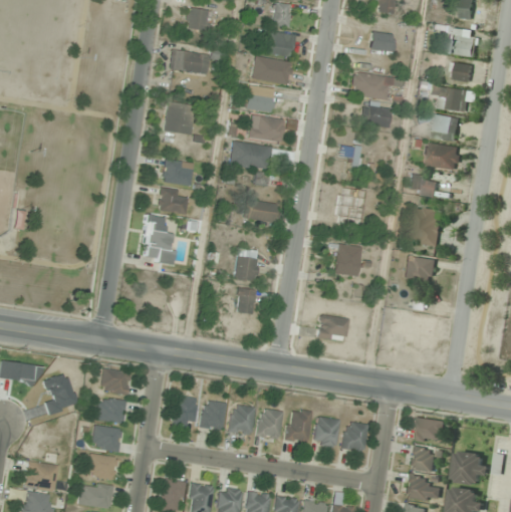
[(459,0),(459,17),(477,17),(476,0),(459,0)]
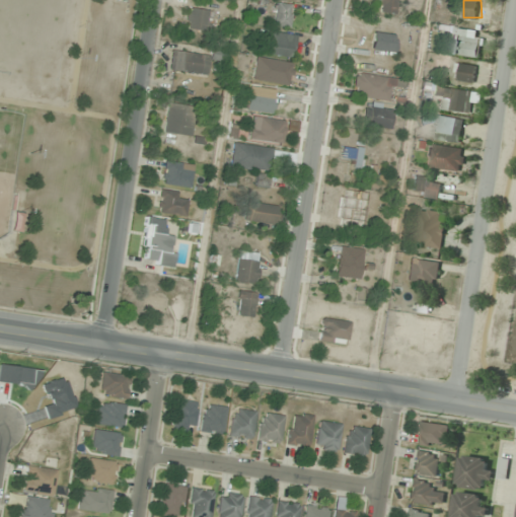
[(293,24),(292,2),(273,3),(274,25),(293,24)]
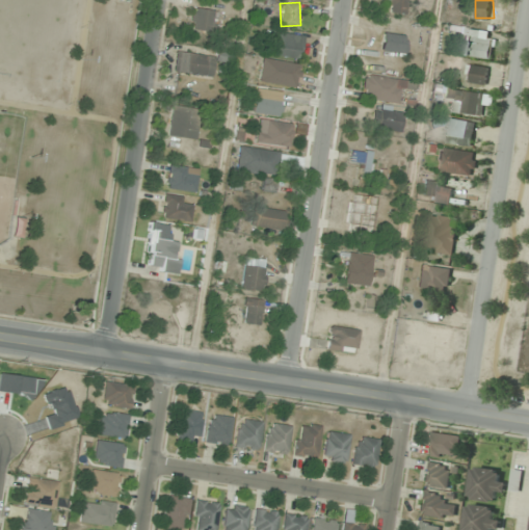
[(218,12),(196,5),(190,25),(212,32),(218,12)]
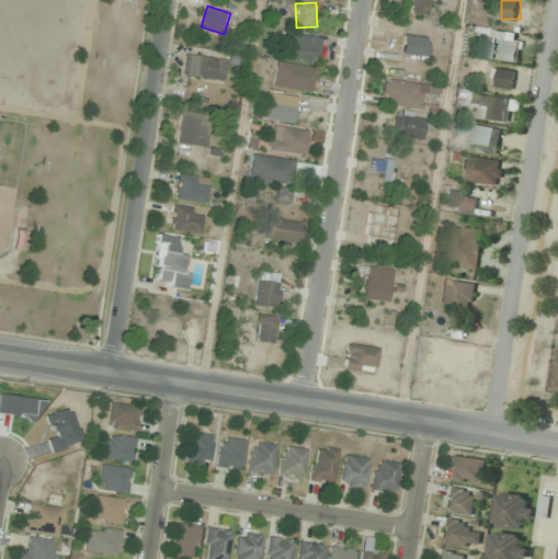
[(520,59),(524,33),(482,26),(481,36),(488,37),(486,55),(520,59)]
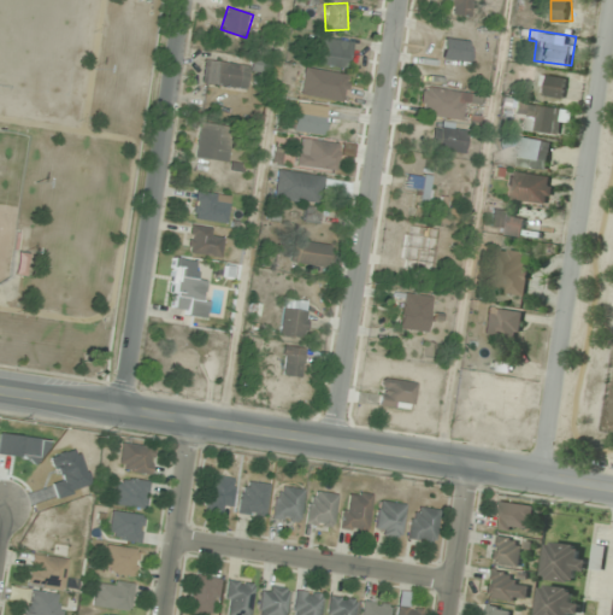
[(353,41),(325,36),(320,63),(348,68),(353,41)]
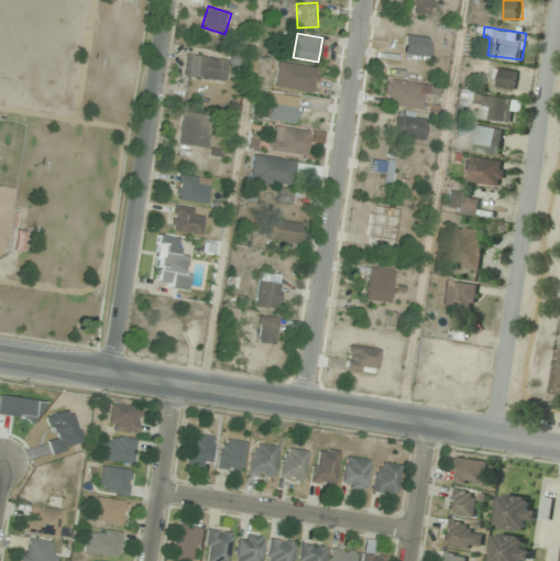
[(405,52),(430,55),(432,35),(407,33),(405,52)]
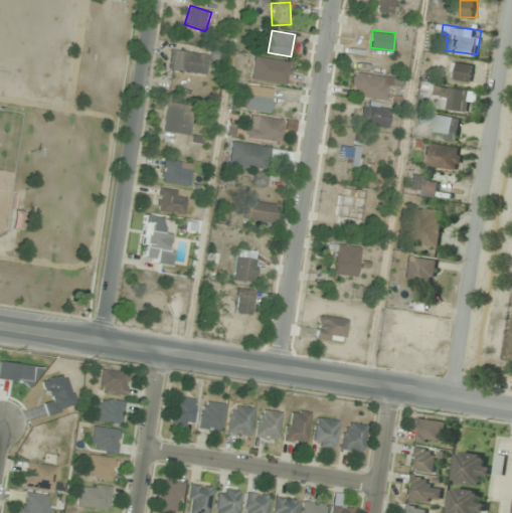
[(208,53),(172,49),(169,69),(206,74),(208,53)]
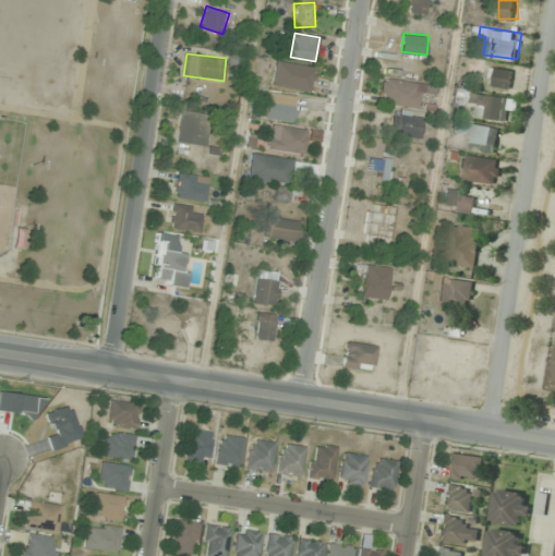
[(274,80),(292,83),(294,63),(276,61),(274,80)]
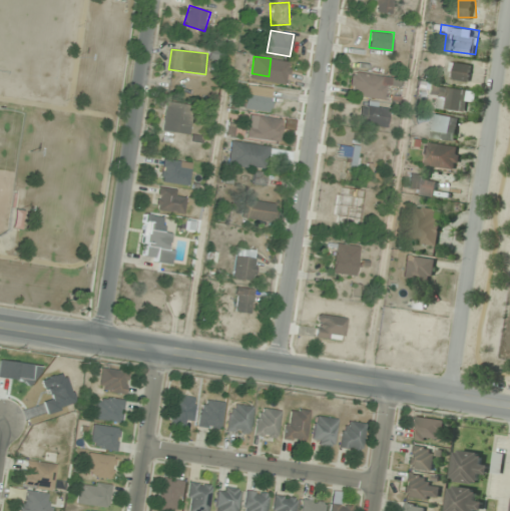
[(474,62),(454,60),(452,78),(473,80),(474,62)]
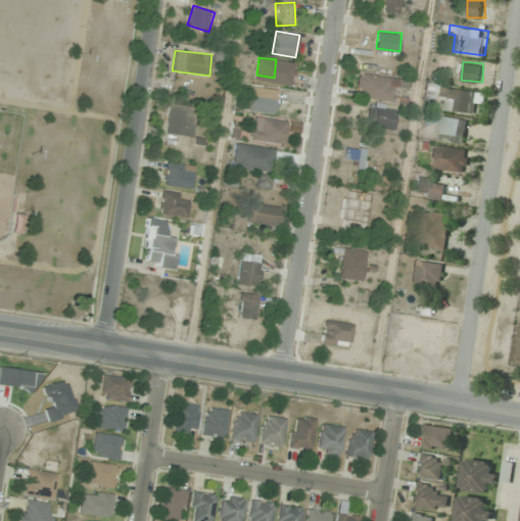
[(357,95),(392,99),(394,86),(407,88),(408,78),(360,73),(357,95)]
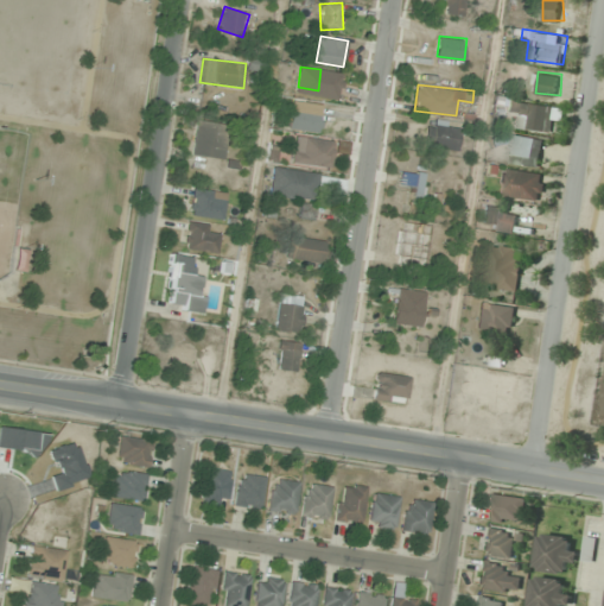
[(557,103),(509,99),(508,109),(521,111),(519,126),(554,130),(557,103)]
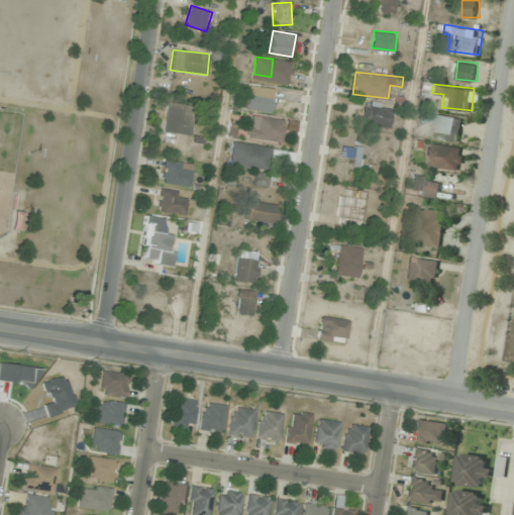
[(275,88),(247,86),(246,109),(273,111),(275,88)]
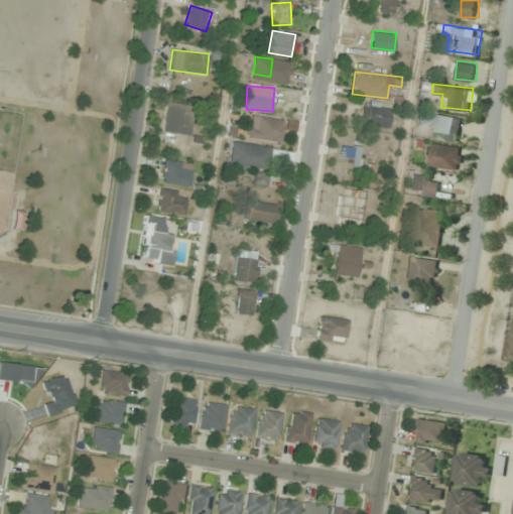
[(364,101),(361,122),(388,127),(392,106),(364,101)]
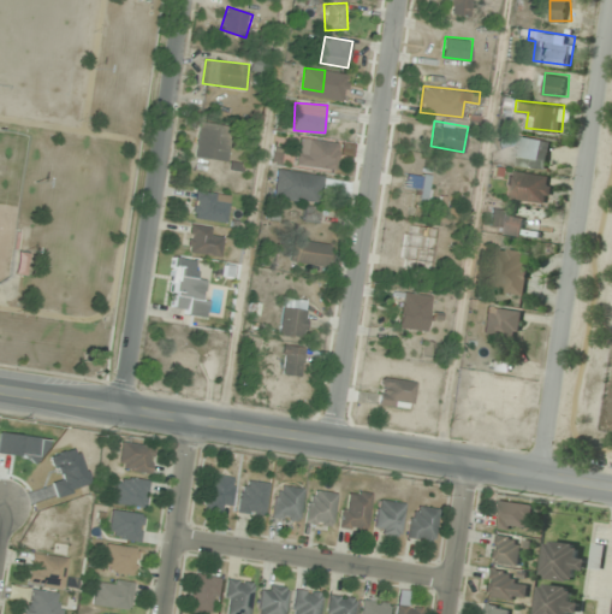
[(226,161),(232,127),(202,122),(195,155),(226,161)]
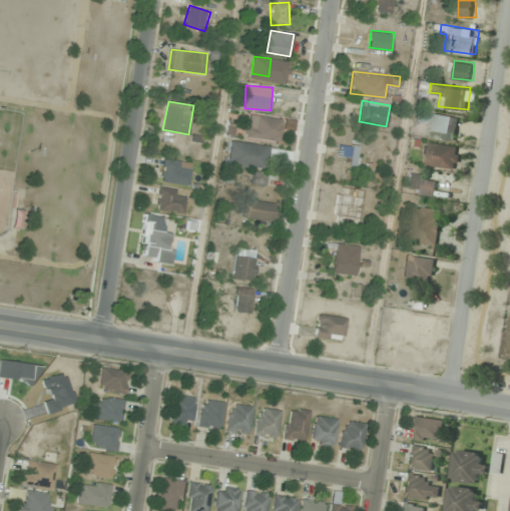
[(458,138),(462,116),(434,112),(430,133),(458,138)]
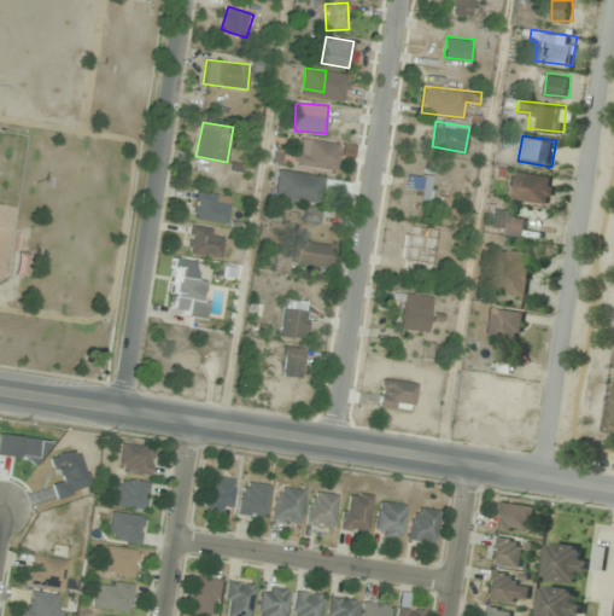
[(335,170),(340,144),(303,137),(298,163),(335,170)]
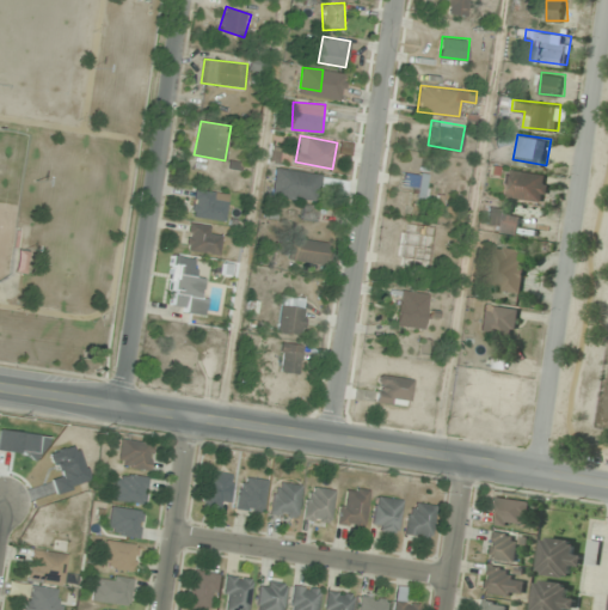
[(504,194),(548,201),(552,174),(508,168),(504,194)]
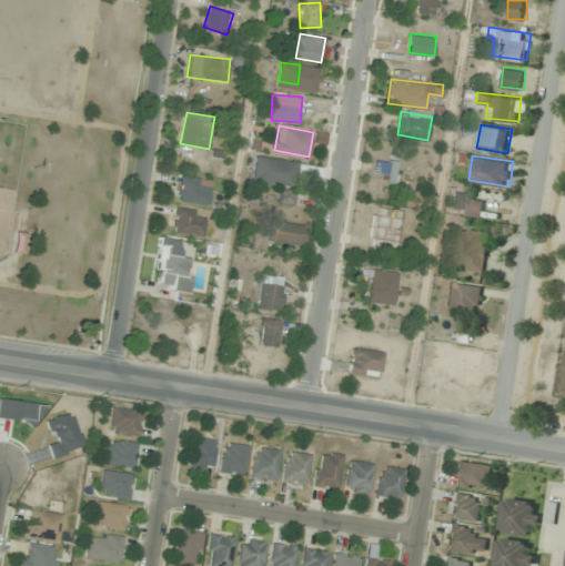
[(298,178),(323,181),(325,164),(256,157),(254,181),(296,187),(298,178)]
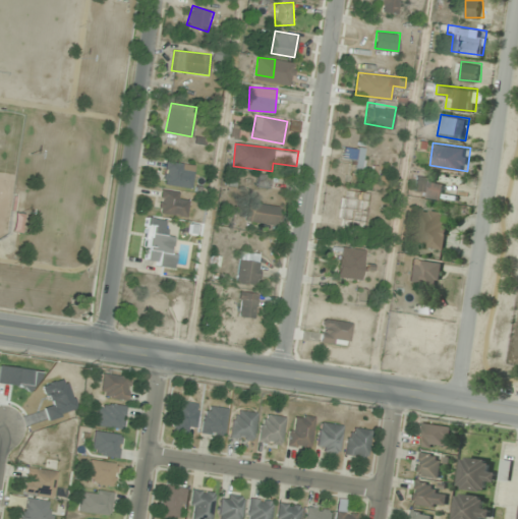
[(343,159),(355,161),(353,172),(362,174),(366,148),(345,145),(343,159)]
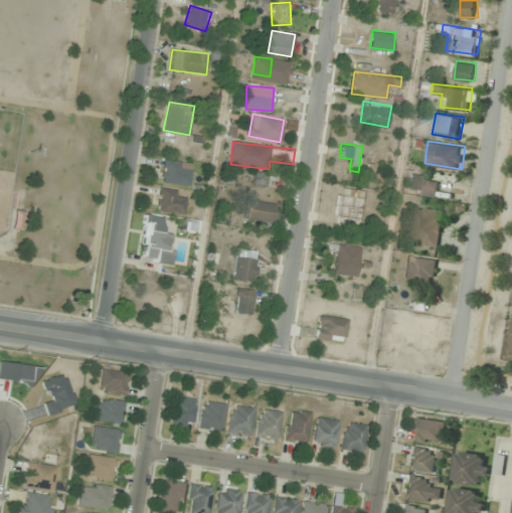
[(191,184),(192,161),(164,159),(163,182),(191,184)]
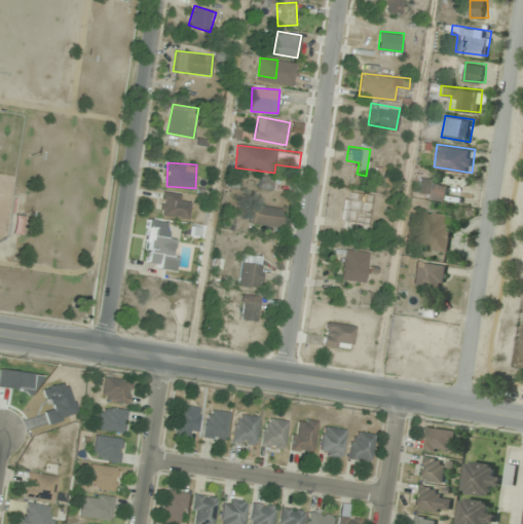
[(451,182),(421,177),(418,194),(449,199),(451,182)]
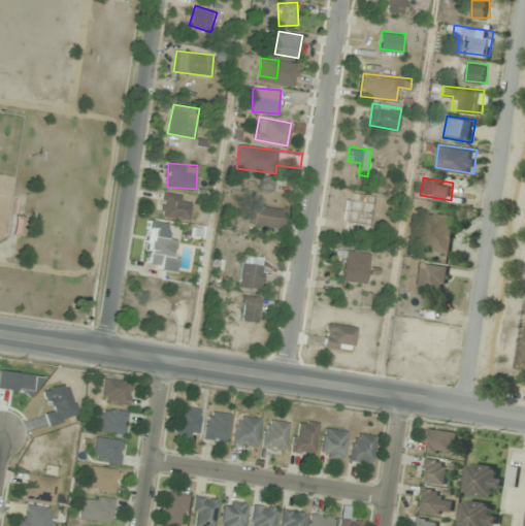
[(184,200),(184,193),(163,192),(162,216),(190,217),(191,200),(184,200)]
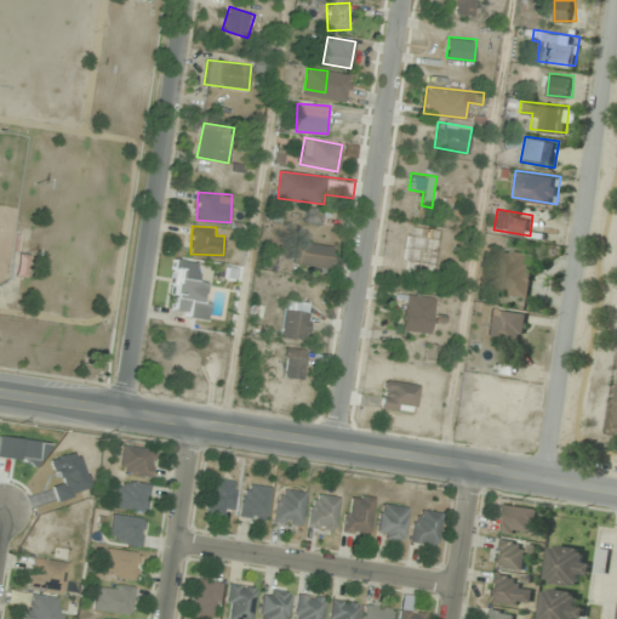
[(293,261),(330,267),(333,245),(297,239),(293,261)]
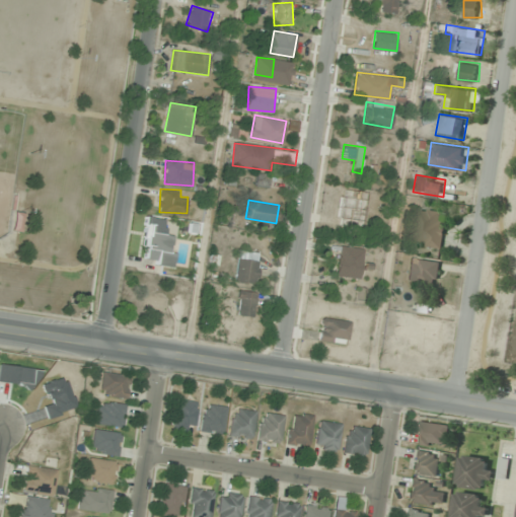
[(450,212),(423,207),(417,241),(444,246),(450,212)]
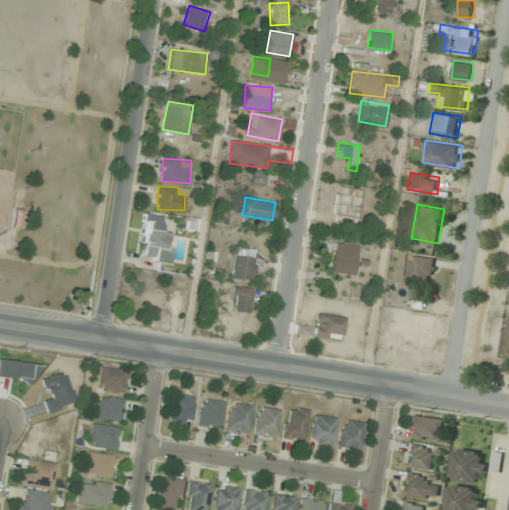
[(146,212),(140,251),(152,253),(151,260),(170,263),(175,233),(163,231),(165,215),(146,212)]
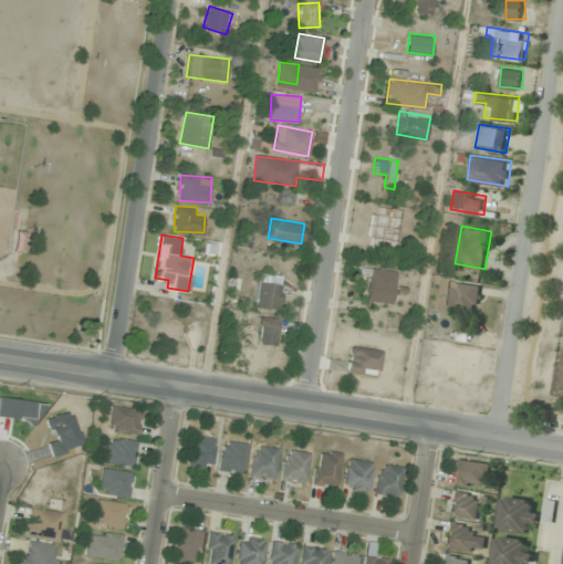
[(368,300),(393,303),(396,271),(371,268),(368,300)]
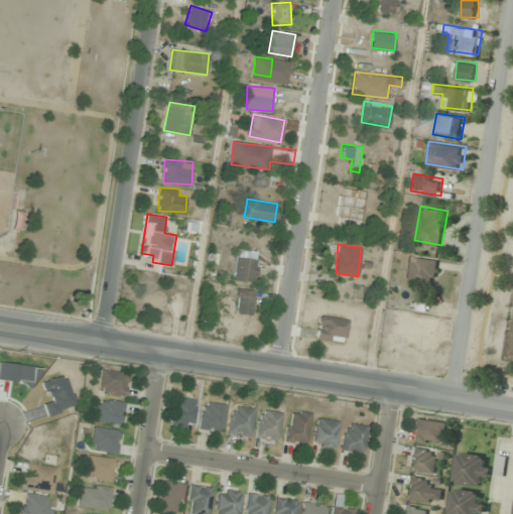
[(258,250),(238,249),(237,280),(257,280),(258,250)]
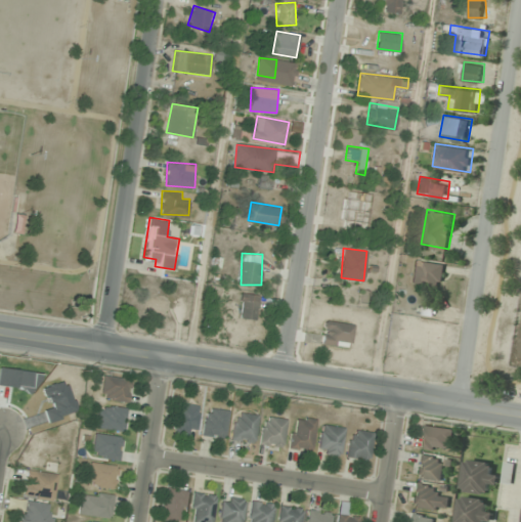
[(425,267),(417,265),(411,278),(441,289),(448,266),(428,259),(425,267)]
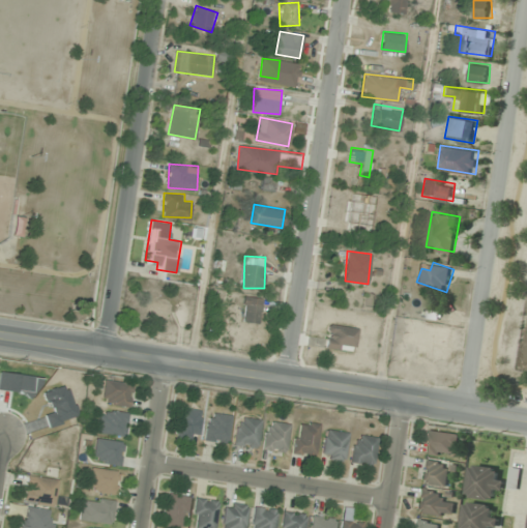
[(262,321),(262,297),(244,297),(244,321),(262,321)]
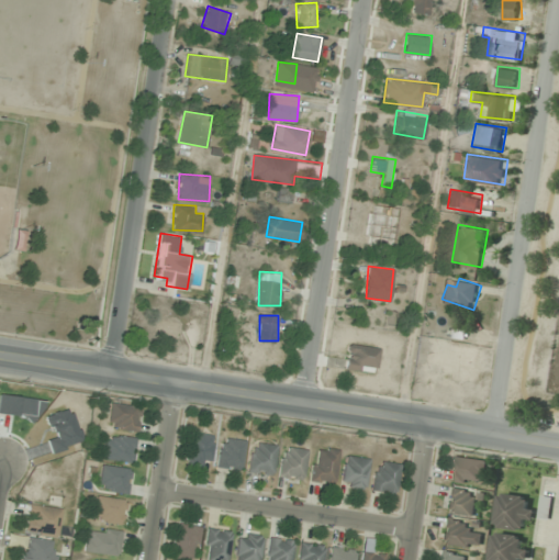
[(158,333),(178,337),(181,320),(161,316),(158,333)]
